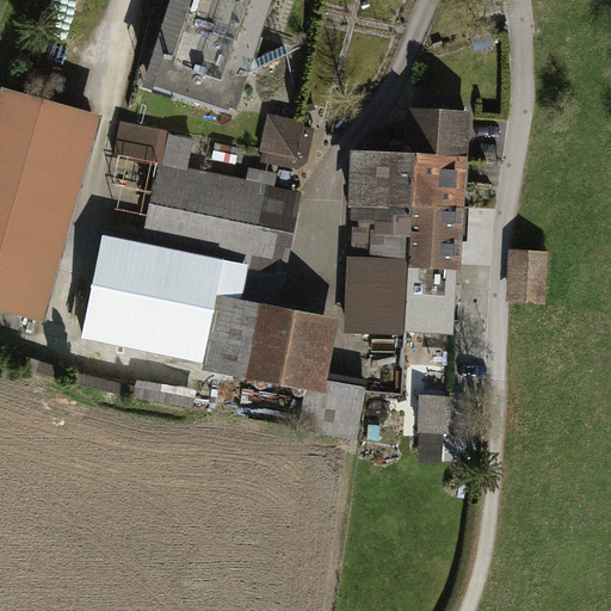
[(265,0),(178,0),(153,81),(233,106),(265,0)]
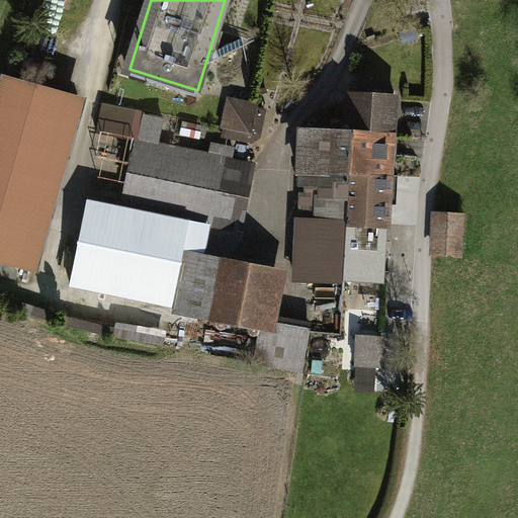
[(0,73),(0,260),(36,271),(85,97),(0,73)]
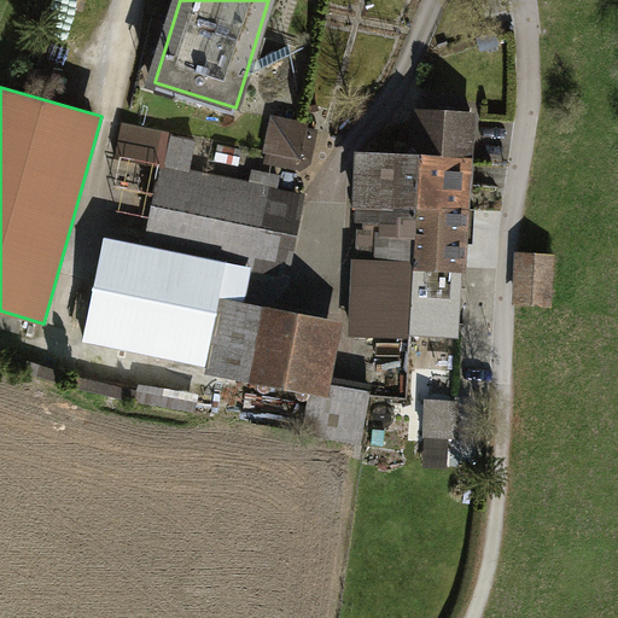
[(425,115),(423,159),(465,162),(467,117),(425,115)]
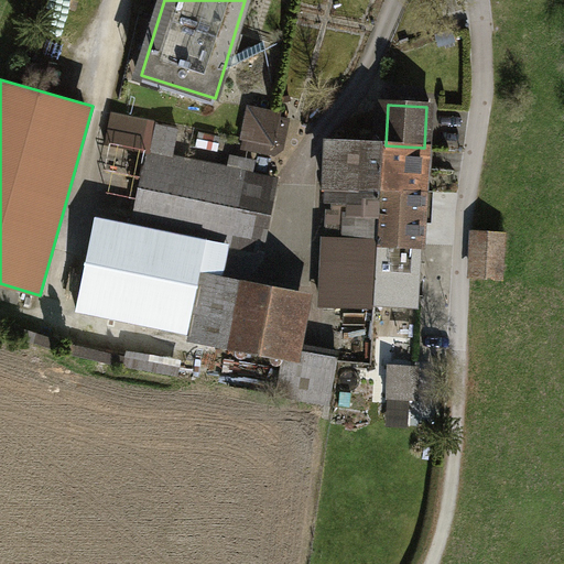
[(245,107),(237,149),(267,153),(279,142),(284,115),(245,107)]
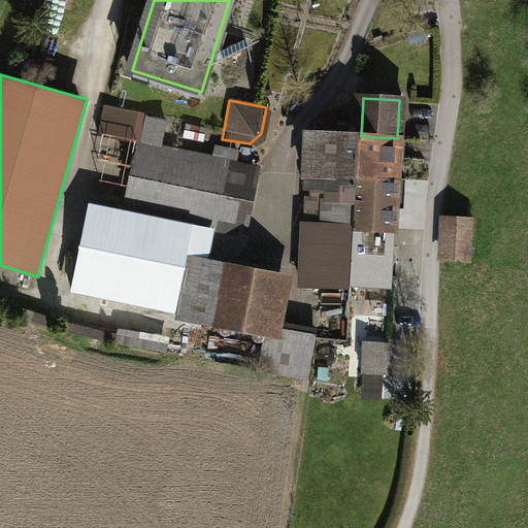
[(142,142),(149,116),(105,107),(99,134),(138,141),(142,142)]
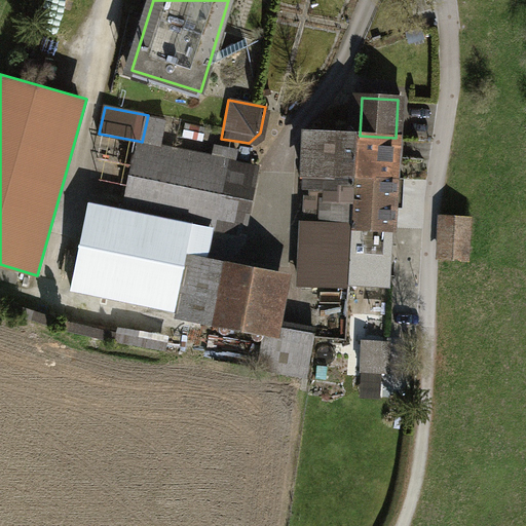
[(138,141),(124,209),(214,228),(228,160),(160,146),(165,119),(148,115),(142,142),(138,141)]
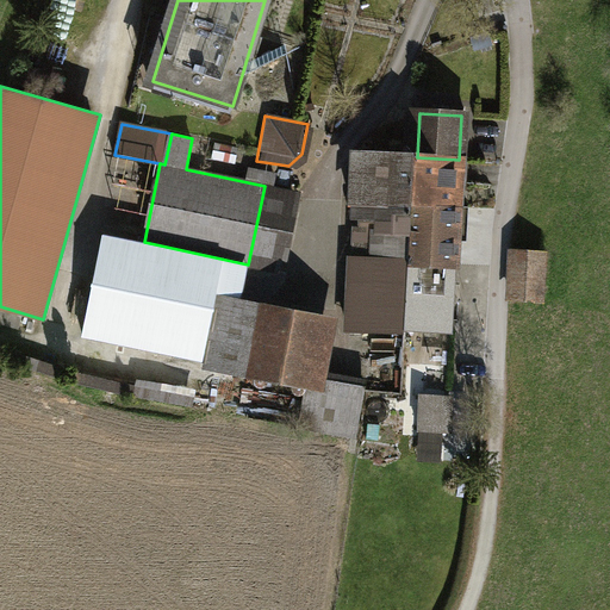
[(349,329),(406,331),(406,325),(411,262),(415,205),(417,157),(360,154),(349,329)]
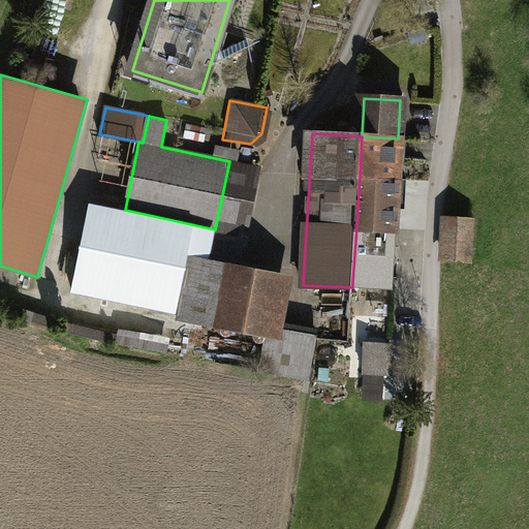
[(360,178),(396,179),(398,138),(362,136),(360,178)]
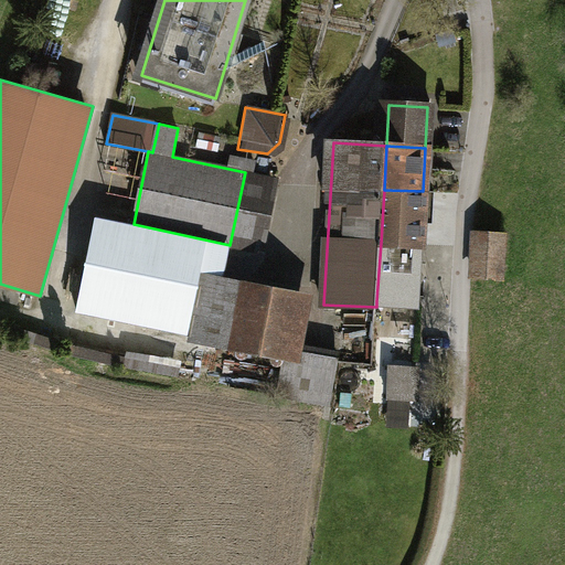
[(279,179),(245,172),(230,245),(260,249),(268,241),(279,179)]
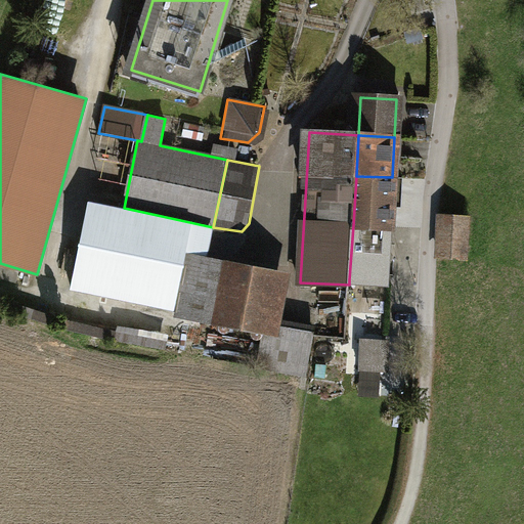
[(353,225),(390,226),(392,177),(356,176),(353,225)]
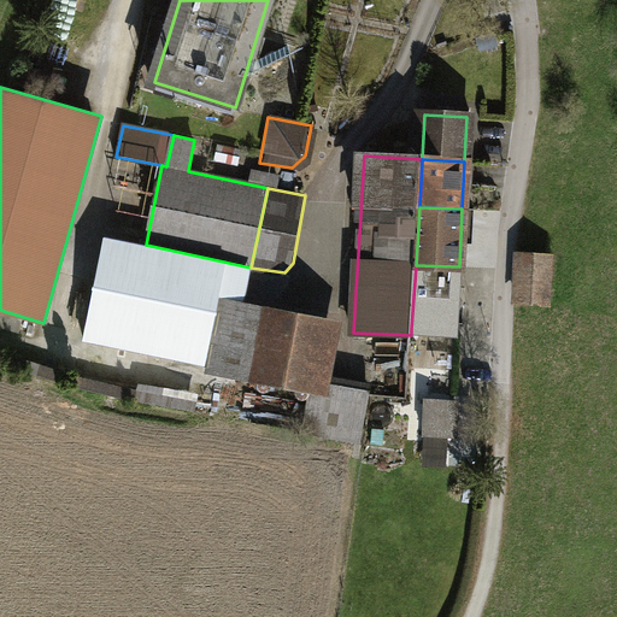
[(211,368),(224,303),(244,307),(251,268),(146,245),(106,236),(83,339),(211,368)]
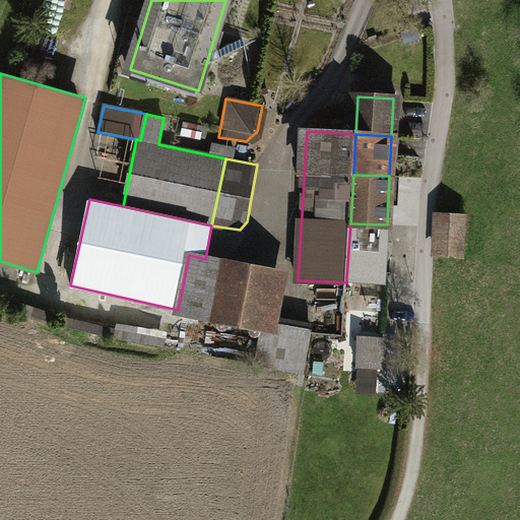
[(432,254),(467,257),(470,212),(435,210),(432,254)]
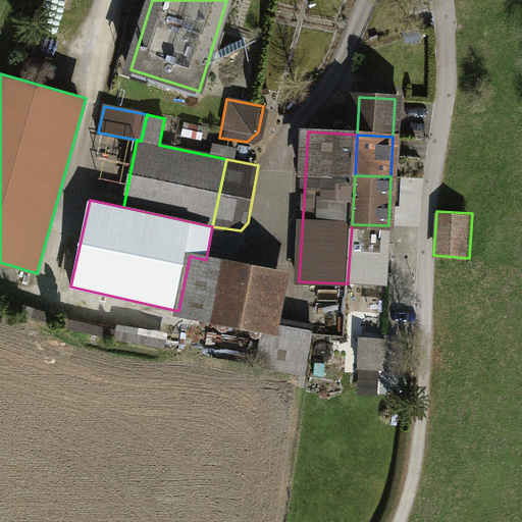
[(352,224),(348,278),(385,280),(388,225),(352,224)]
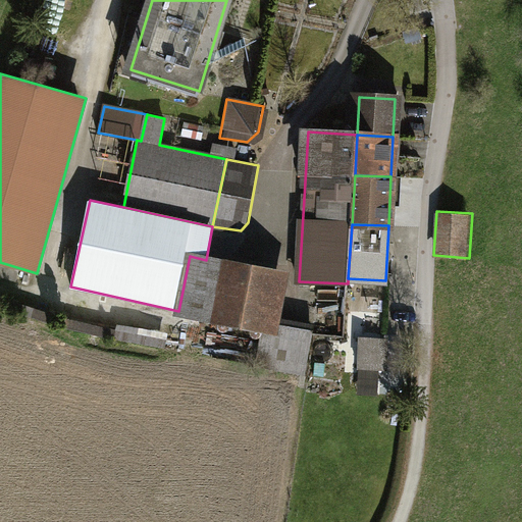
[(178,311),(265,328),(267,316),(275,273),(206,260),(190,256),(178,311)]
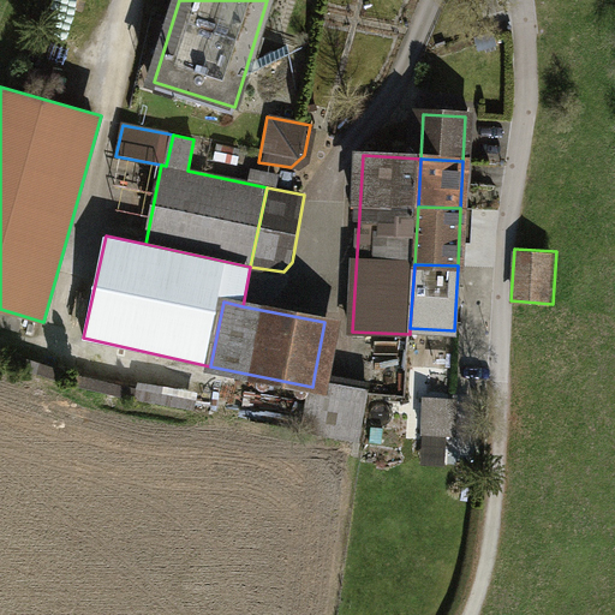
[(370,382),(315,372),(312,387),(304,433),(359,442),(370,382)]
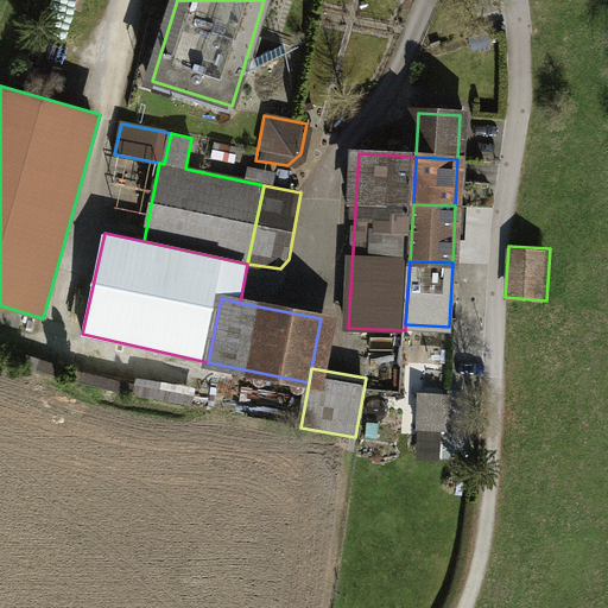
[(450,396),(419,394),(418,431),(448,432),(450,396)]
